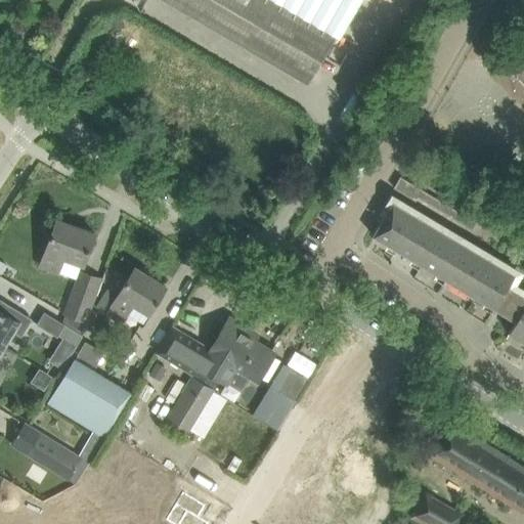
[(167,0),(309,83),(336,37),(272,0),(167,0)]
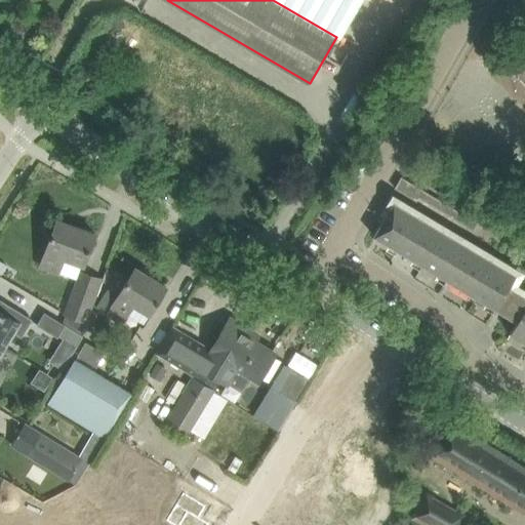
[(273,0),(336,37),(338,38),(360,0),(273,0)]
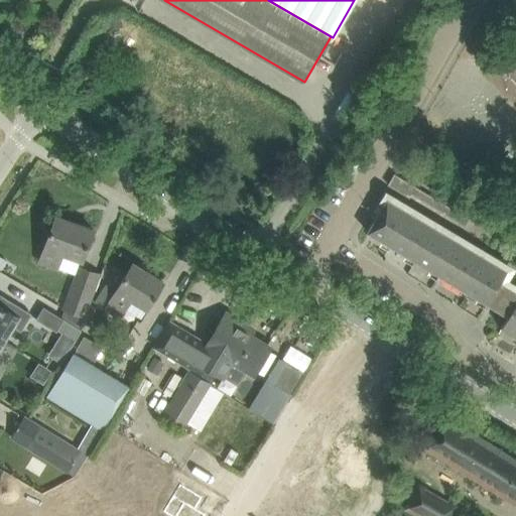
[(119,13),(104,18),(108,31),(123,26),(119,13)]
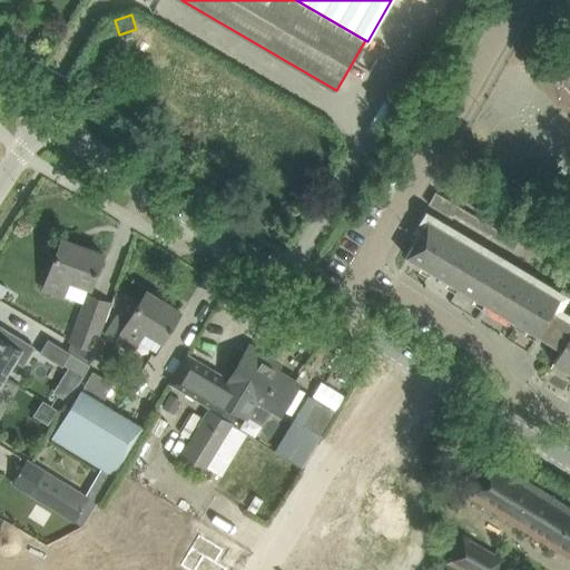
[(436,192),(429,204),(452,218),(454,214),(513,249),(519,242),(436,192)]
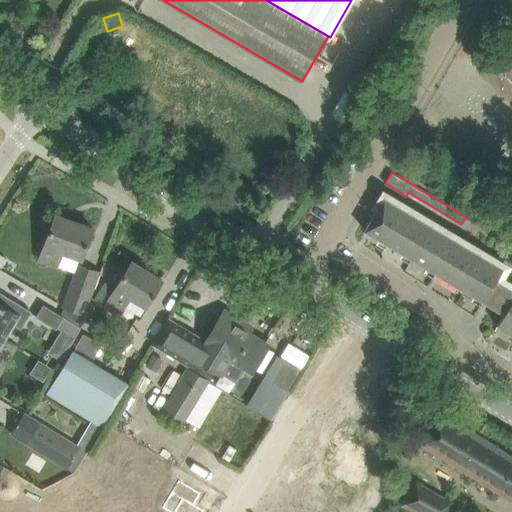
[(384,196),(364,229),(494,307),(507,285),(497,279),(504,267),(384,196)]
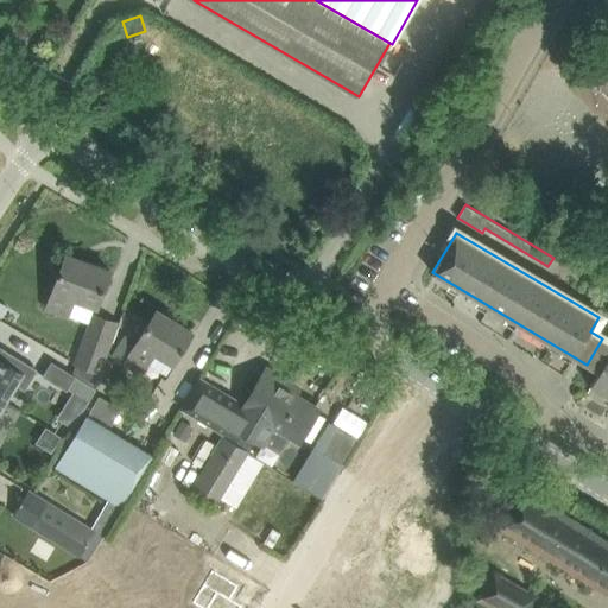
[(67,254),(58,277),(48,308),(68,315),(74,297),(97,305),(111,270),(67,254)]
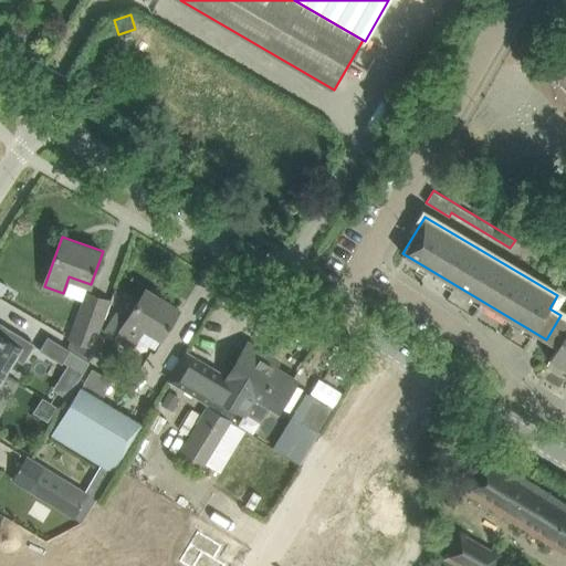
[(180,308),(146,289),(128,317),(116,311),(104,331),(132,349),(145,327),(163,337),(180,308)]
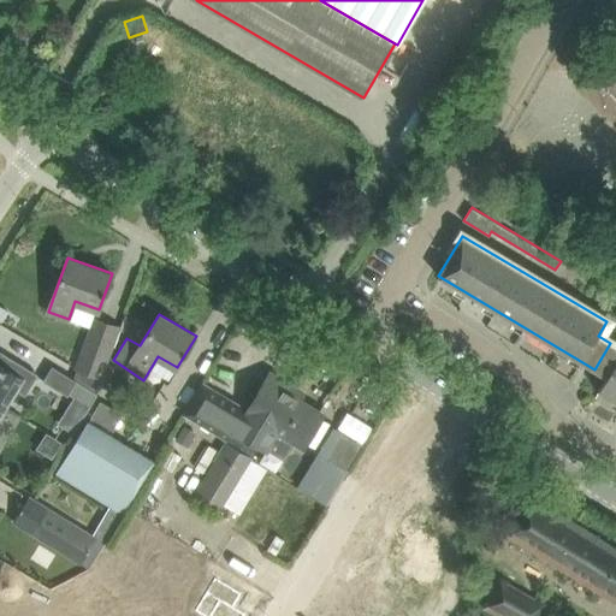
[(80,371),(77,375),(101,384),(102,379),(113,349),(111,349),(119,327),(93,318),(75,368),(80,371)]
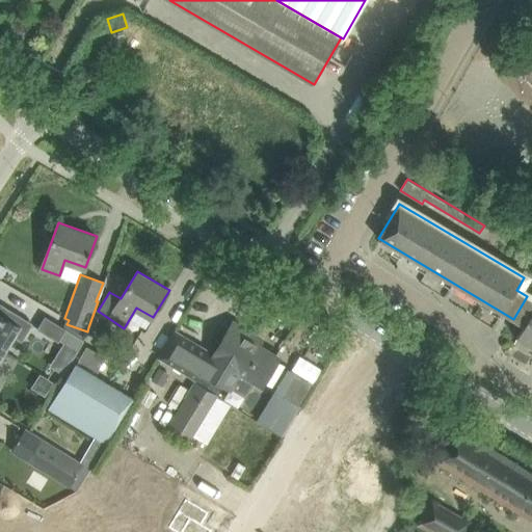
[(531,299),(527,296),(513,319),(524,325),(516,338),(531,346),(531,299)]
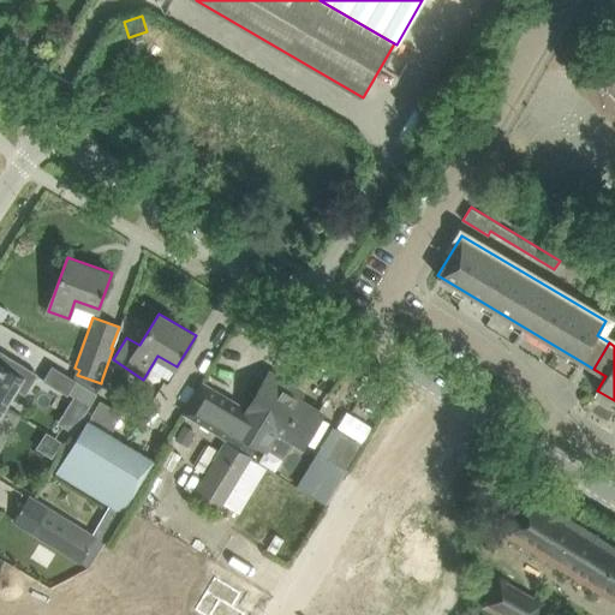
[(0,401),(6,406),(18,388),(25,393),(37,374),(0,351),(0,401)]
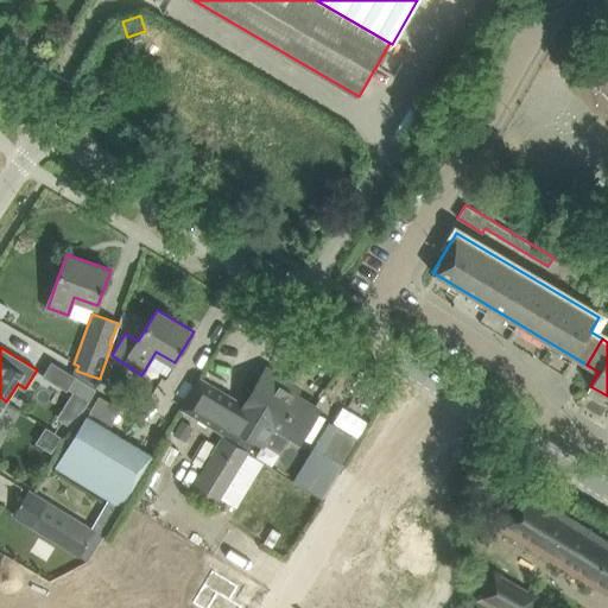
[(43,375),(68,390),(75,378),(76,375),(52,361),(43,375)]
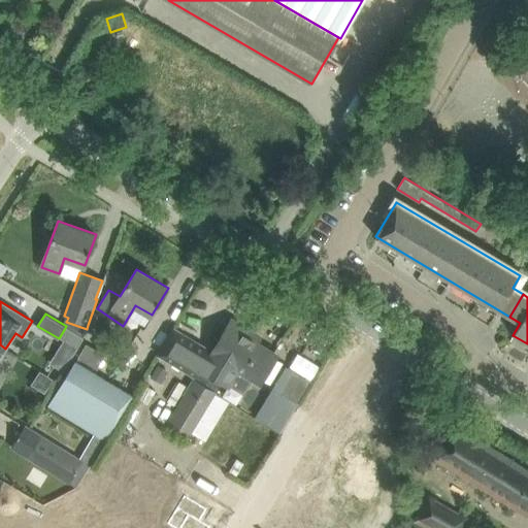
[(174,328),(158,354),(196,377),(195,378),(169,421),(190,434),(217,390),(212,388),(203,382),(209,372),(219,377),(229,384),(238,368),(239,367),(255,376),(261,381),(262,380),(259,377),(273,355),(276,357),(277,355),(258,343),(243,334),(242,335),(243,336),(241,340),(226,331),(229,326),(228,325),(211,351),(202,344),(174,328)]
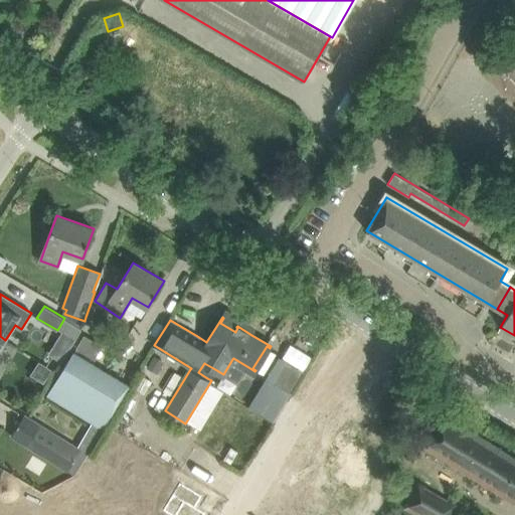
[(63,320),(57,330),(62,332),(75,340),(81,330),(63,320)]
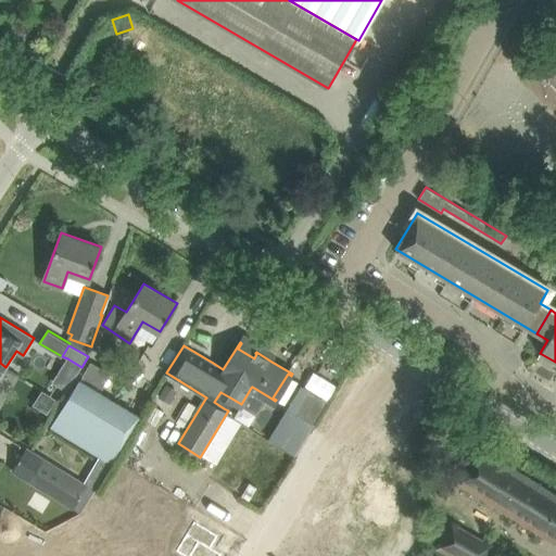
[(79,380),(51,427),(111,463),(139,417),(79,380)]
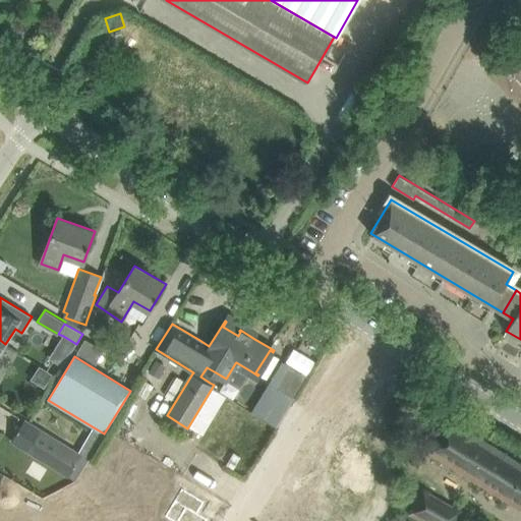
[(157,360),(150,371),(159,378),(167,365),(157,360)]
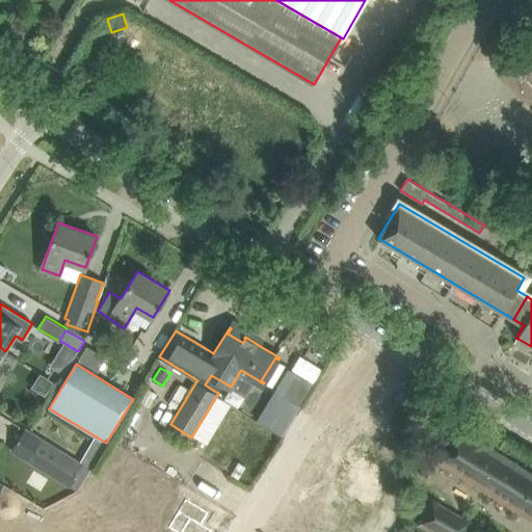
[(283,378),(274,391),(299,405),(313,383),(294,373),(289,382),(283,378)]
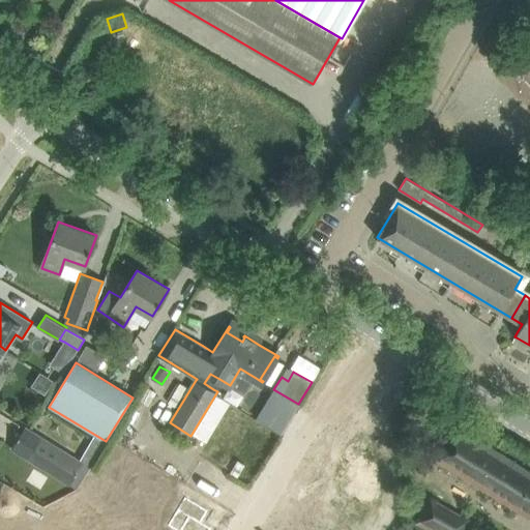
[(41,435),(28,459),(48,471),(69,484),(71,482),(81,468),(84,461),(41,435)]
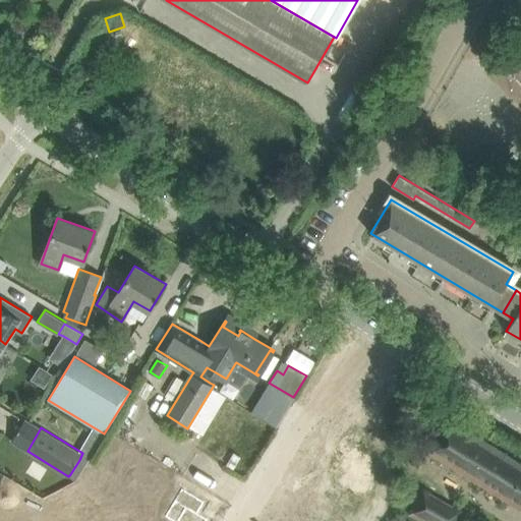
[(303,455),(296,468),(299,470),(297,472),(319,485),(331,466),(341,473),(358,446),(336,431),(330,443),(319,437),(306,457),(303,455)]
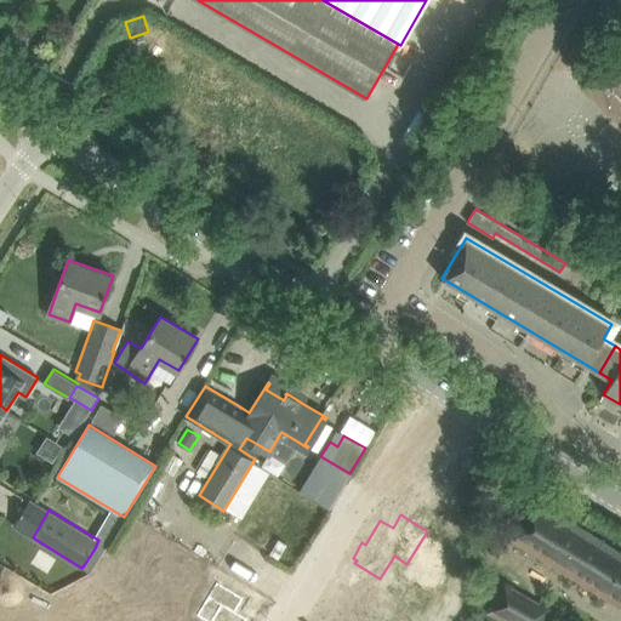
[(208,620),(246,620),(249,619),(235,611),(244,598),(218,582),(198,615),(208,620)]
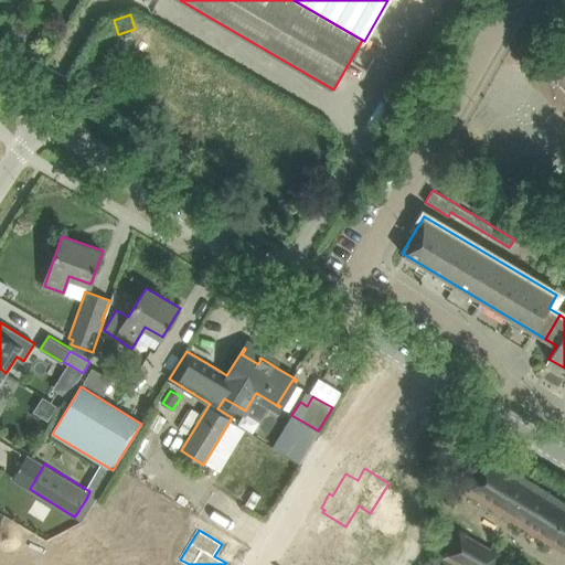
[(497,564),(503,555),(457,530),(441,556),(457,564),(497,564)]
